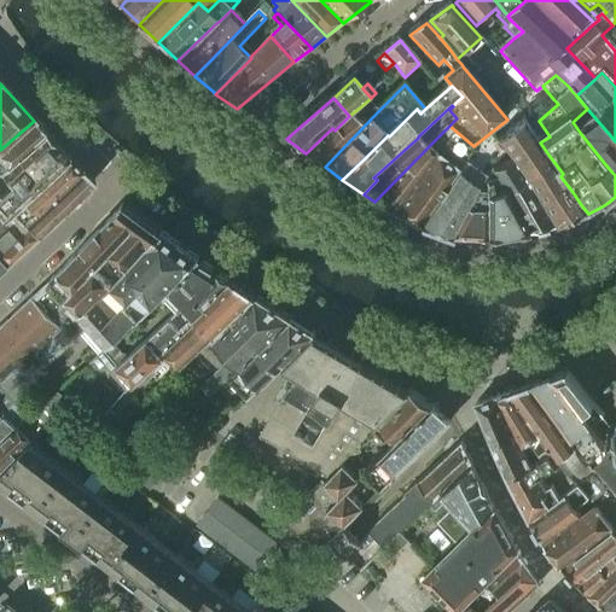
[(332,128),(306,153),(325,167),(378,111),(372,106),(366,111),(361,106),(350,115),(349,116),(335,130),(332,128)]
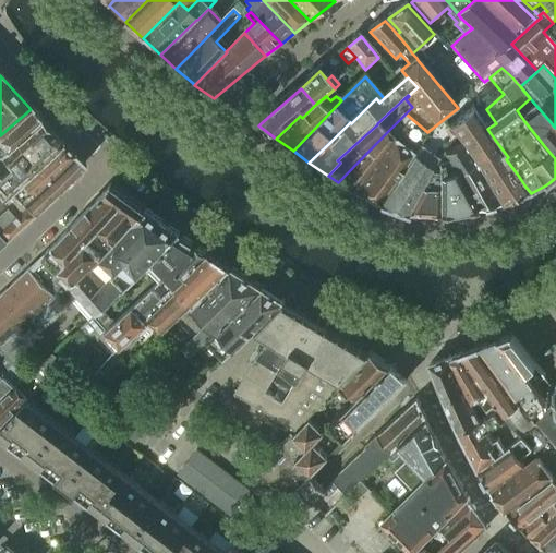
[(530,98),(517,110),(524,121),(546,148),(553,156),(555,158),(555,128),(551,122),(530,98)]
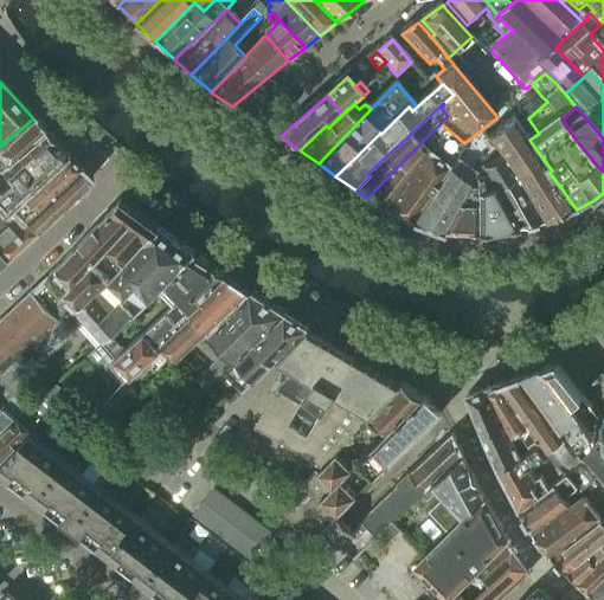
[(0,169),(45,130),(33,118),(0,147),(0,169)]
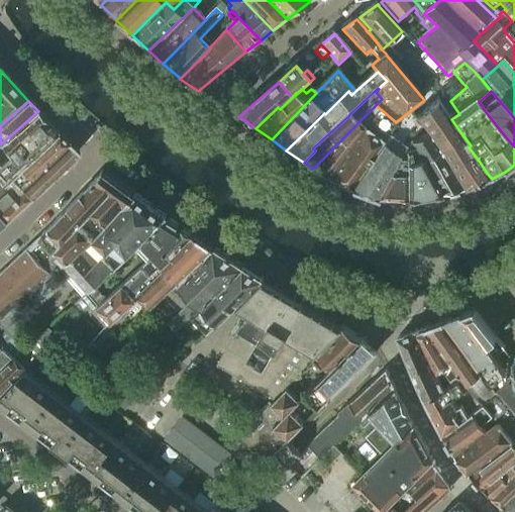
[(438,102),(416,118),(423,127),(428,134),(464,190),(492,179),(487,173),(479,161),(469,147),(471,145),(458,129),(451,119),(438,102)]
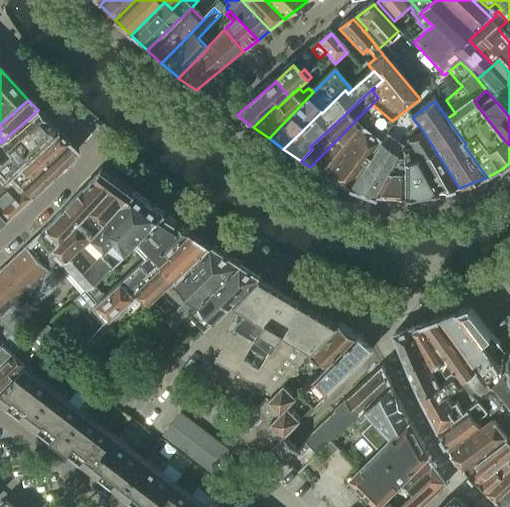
[(329,177),(328,178),(349,188),(350,187),(367,164),(381,144),(394,126),(395,123),(392,121),(372,104),(355,121),(364,130),(329,177)]
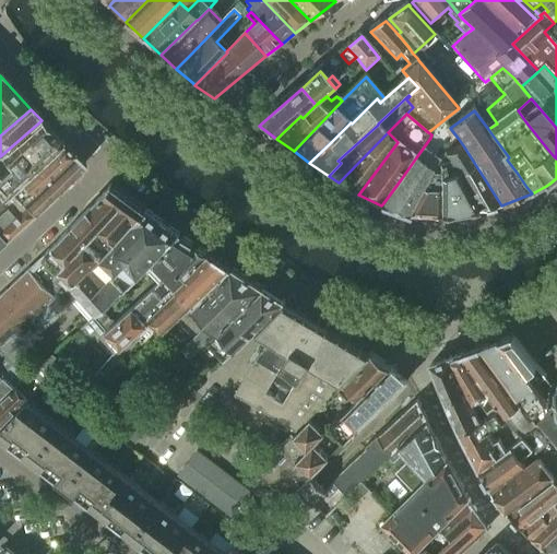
[(382,204),(381,205),(407,215),(431,171),(433,169),(443,153),(458,138),(450,128),(445,119),(439,124),(428,132),(431,134),(430,138),(416,157),(401,179),(382,204)]
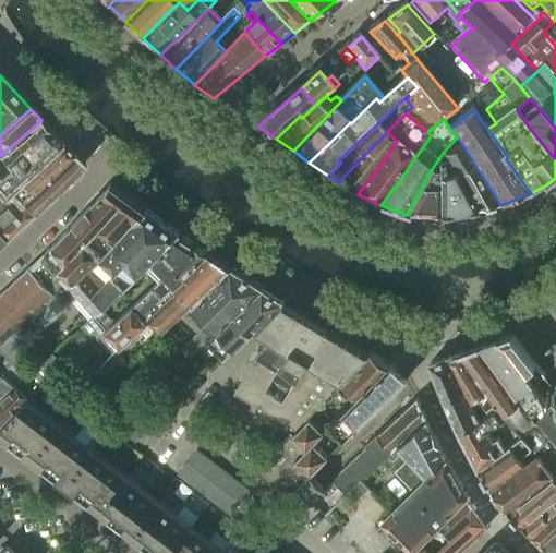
[(0,235),(7,242),(36,216),(13,190),(63,144),(41,120),(0,156),(0,235)]
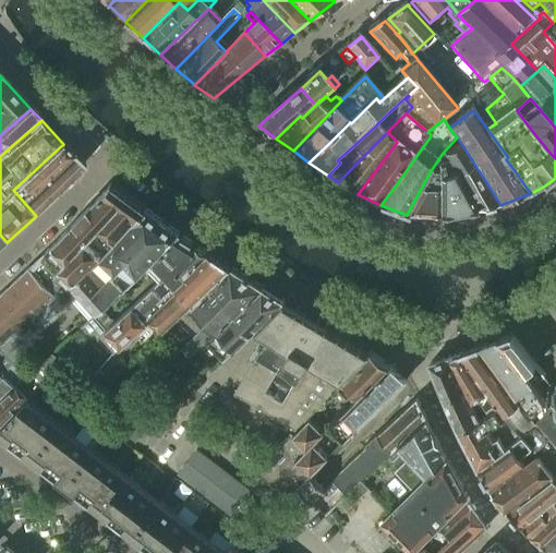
[(387,132),(338,182),(358,194),(359,193),(397,142),(387,132)]
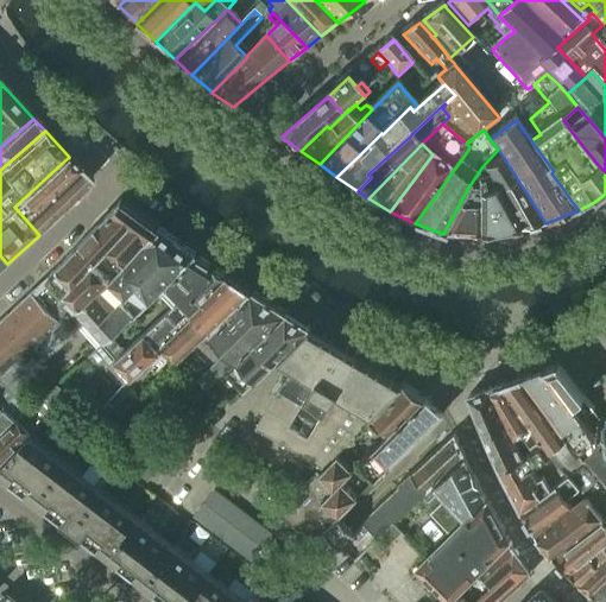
[(14,207),(39,235),(95,183),(69,157),(14,207)]
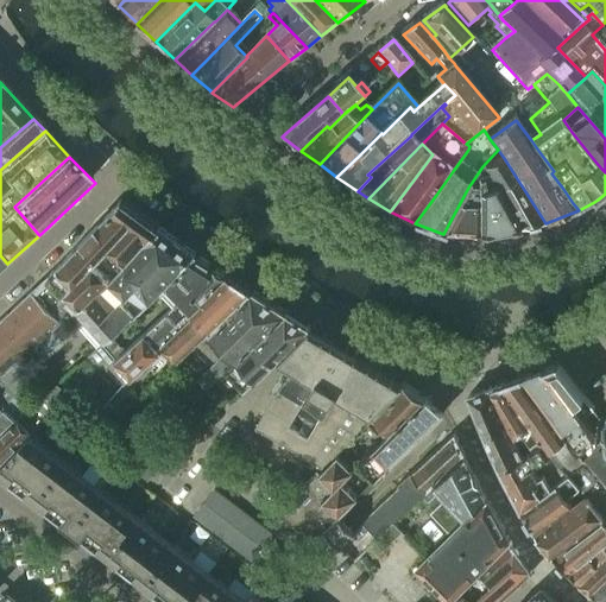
[(504,158),(485,170),(493,184),(522,229),(545,223),(504,158)]
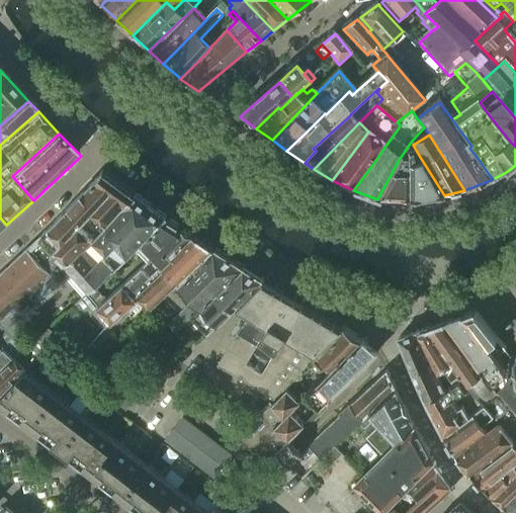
[(410,161),(409,201),(413,200),(418,200),(434,198),(439,197),(444,195),(420,157),(410,161)]
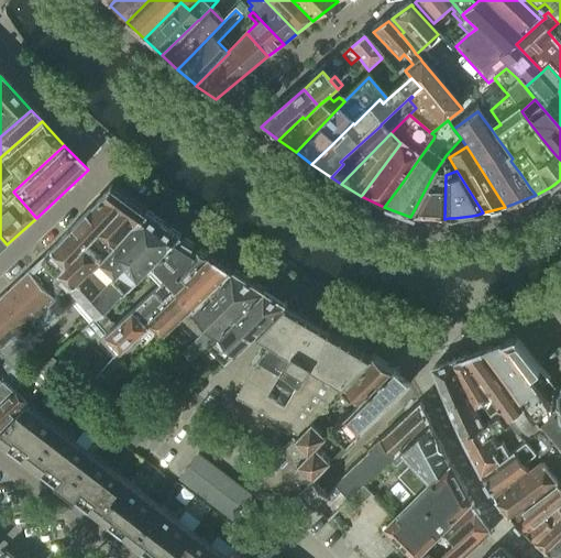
[(435,172),(410,217),(444,219),(446,175),(446,173),(435,172)]
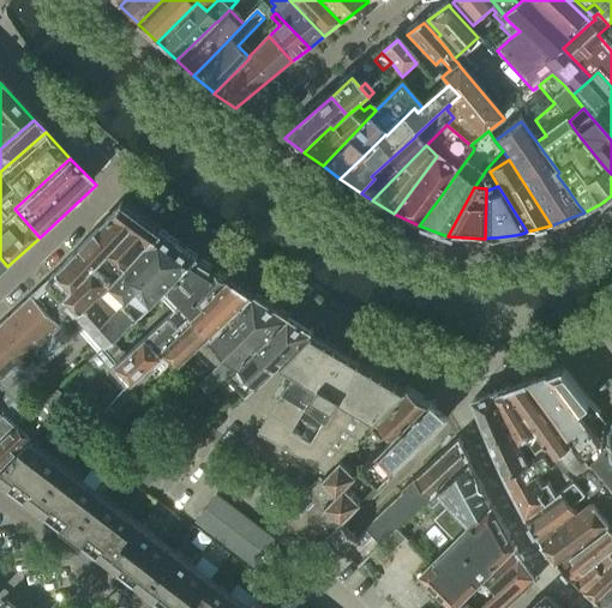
[(155,241),(161,234),(124,206),(109,222),(106,226),(76,257),(69,265),(52,282),(85,312),(89,308),(114,283),(117,280),(118,278),(127,269),(131,266),(137,259),(147,250),(155,241)]
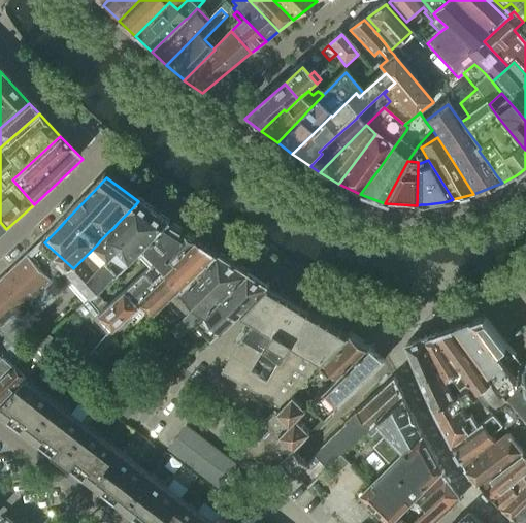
[(62,279),(87,306),(91,303),(95,299),(98,296),(117,278),(118,279),(136,260),(142,255),(145,251),(170,225),(138,201),(133,207),(126,215),(118,223),(112,229),(109,231),(101,239),(100,240),(98,243),(76,265),(73,268),(62,279)]
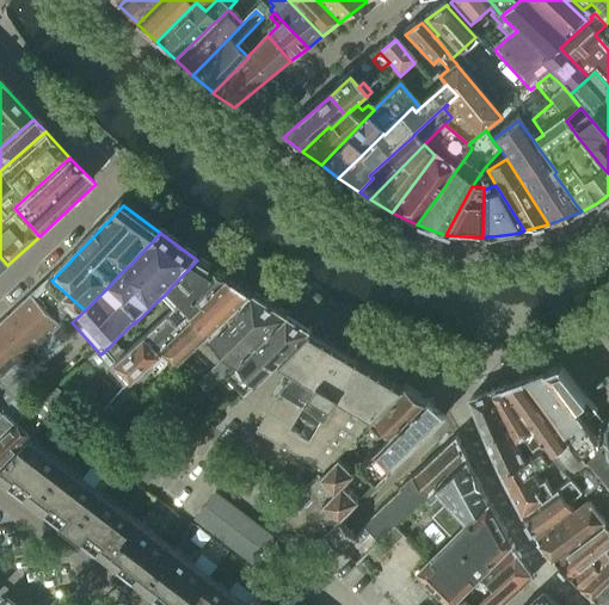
[(183,304),(216,271),(197,260),(168,290),(165,295),(178,308),(183,304)]
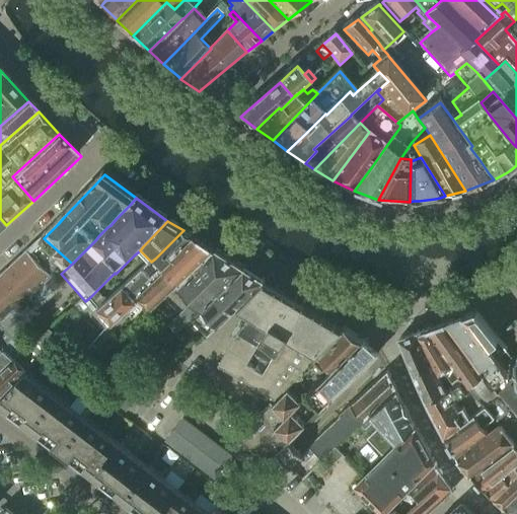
[(164,269),(195,238),(183,230),(155,259),(164,269)]
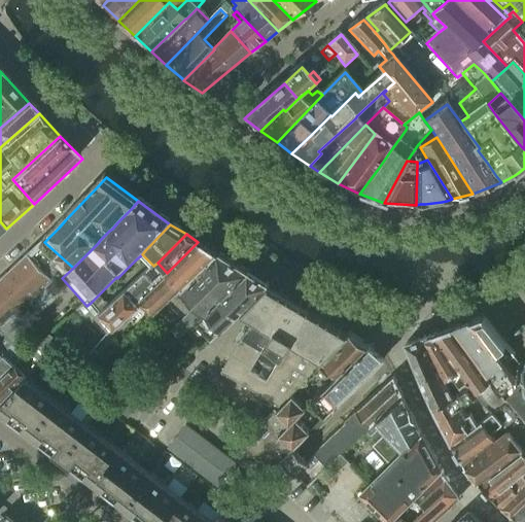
[(44,242),(0,283),(0,326),(2,329),(20,315),(62,278),(73,268),(44,242)]
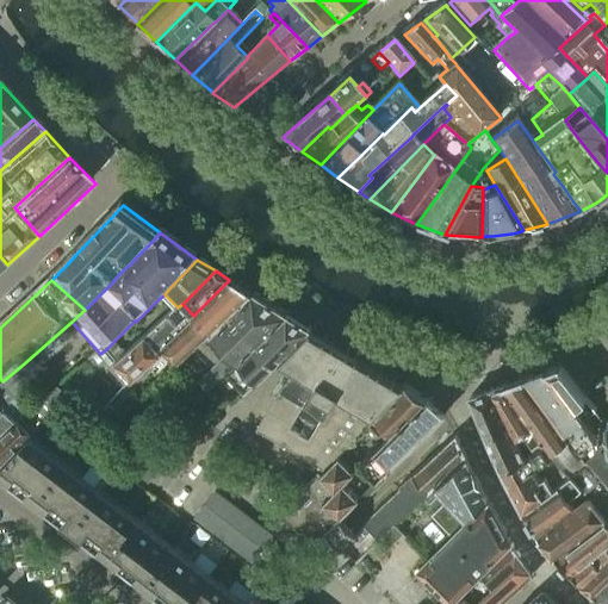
[(182,365),(202,347),(213,335),(230,318),(254,296),(229,280),(193,316),(182,304),(178,307),(153,332),(126,356),(118,365),(105,350),(100,354),(92,362),(94,366),(95,367),(97,368),(98,369),(99,369),(100,371),(101,371),(104,371),(105,371),(106,369),(109,368),(128,390),(134,384),(171,352),(182,365)]
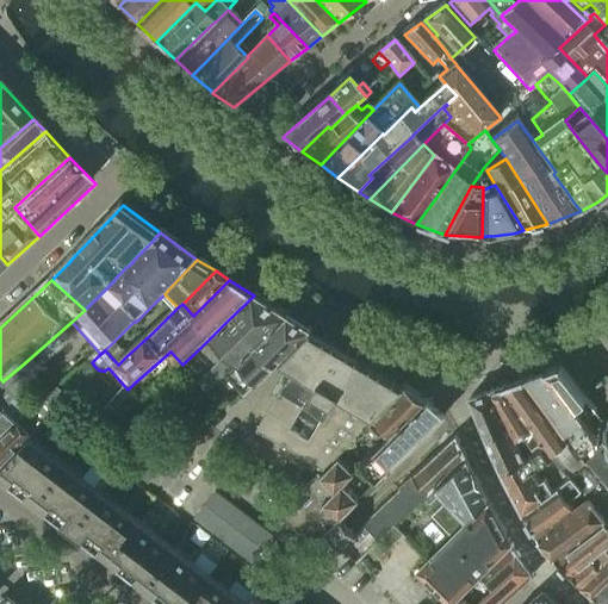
[(208,394),(228,377),(242,362),(260,344),(289,317),(254,296),(230,318),(213,335),(202,347),(221,366),(200,387),(208,394)]
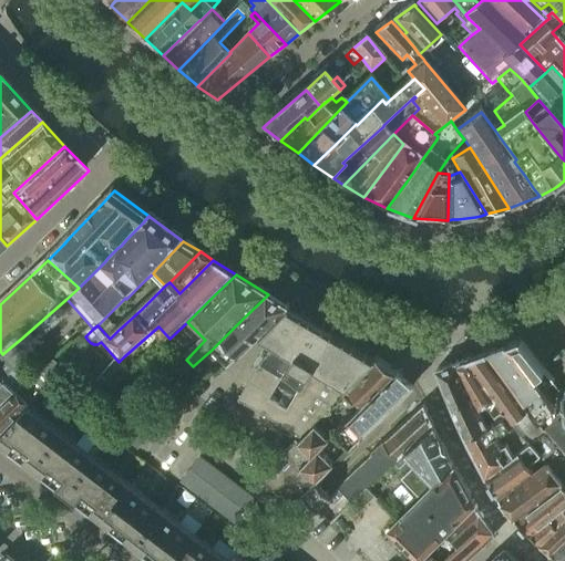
[(244,354),(262,336),(269,330),(268,329),(278,320),(290,308),(268,294),(242,320),(225,336),(212,350),(229,367),(244,354)]
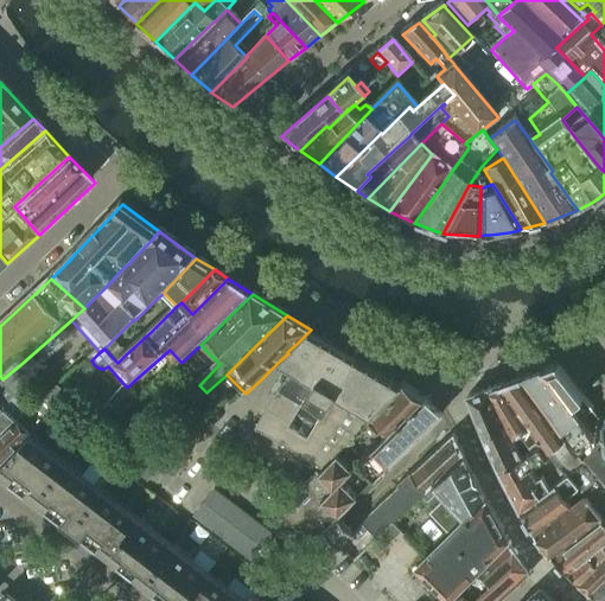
[(288,365),(297,370),(288,384),(286,383),(259,430),(324,470),(338,456),(369,426),(375,419),(382,413),(407,388),(408,387),(324,338),(318,334),(311,330),(298,343),(287,352),(288,353),(280,360),(288,365)]
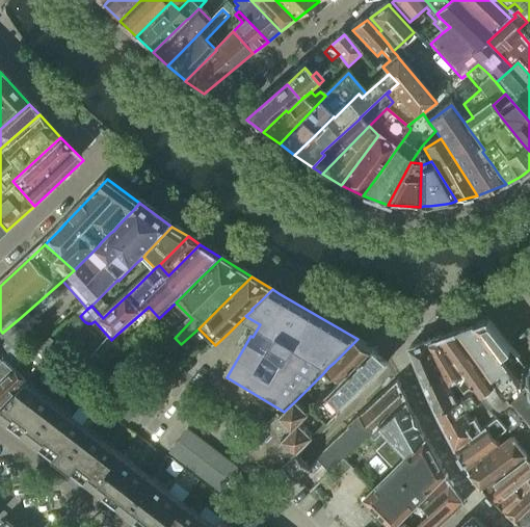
[(91,306),(103,318),(110,311),(99,298),(96,301),(91,306)]
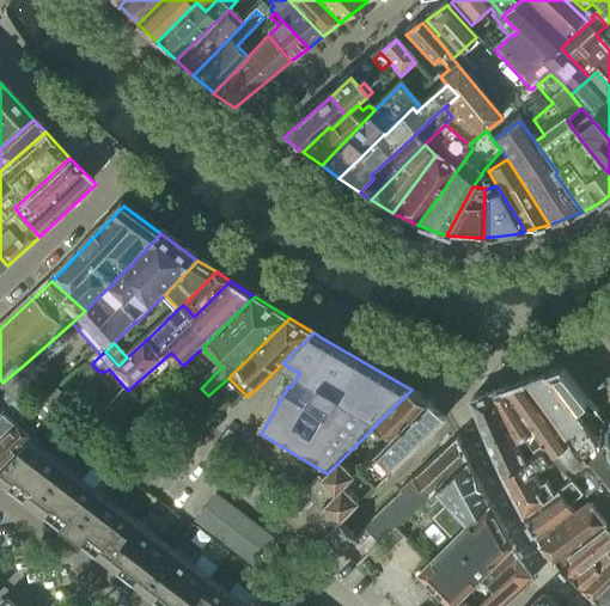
[(587,418),(590,423),(601,414),(590,397),(567,365),(565,362),(565,361),(547,367),(549,368),(578,406),(587,418)]
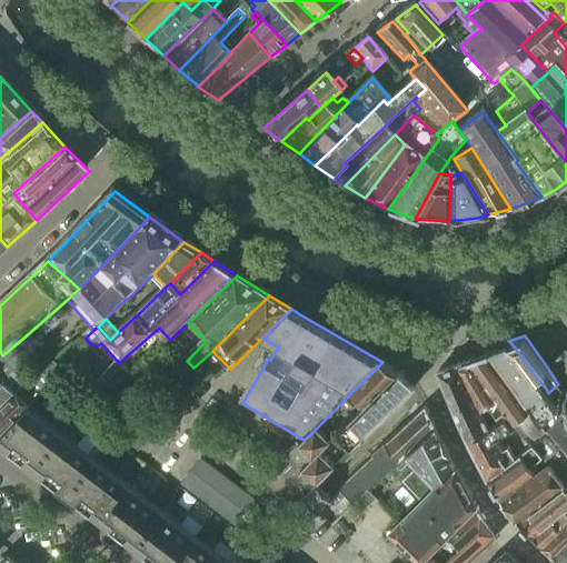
[(36,358),(21,340),(2,355),(10,364),(8,367),(16,374),(36,358)]
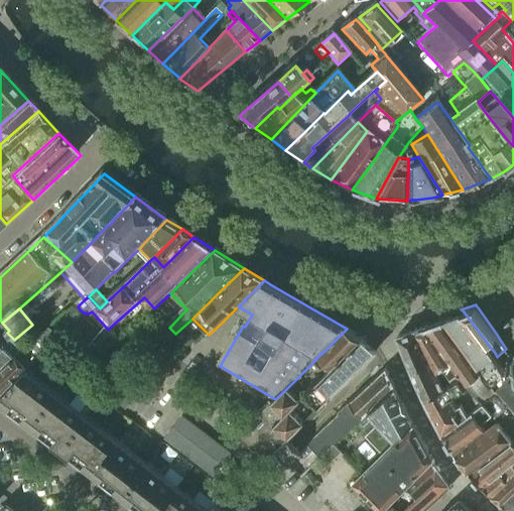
[(509,375),(497,357),(495,353),(487,343),(463,310),(461,309),(445,314),(447,317),(480,365),(483,370),(494,386),(509,375)]
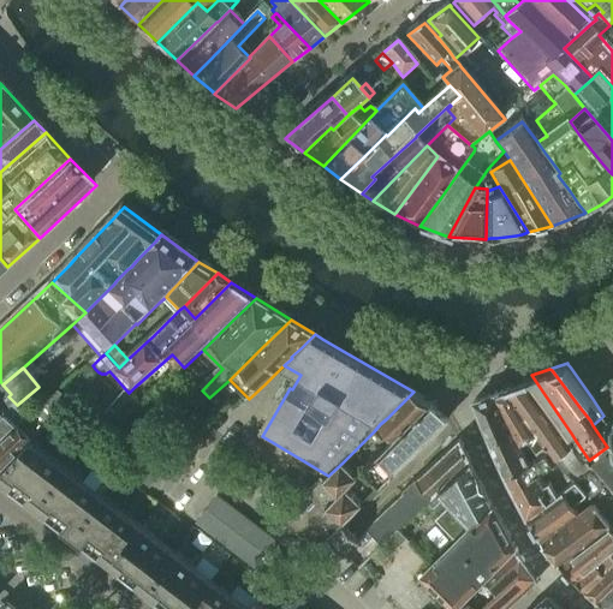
[(561,464),(579,481),(596,469),(589,460),(576,441),(572,435),(534,378),(531,375),(509,383),(511,388),(540,433),(549,447),(557,455),(561,464)]
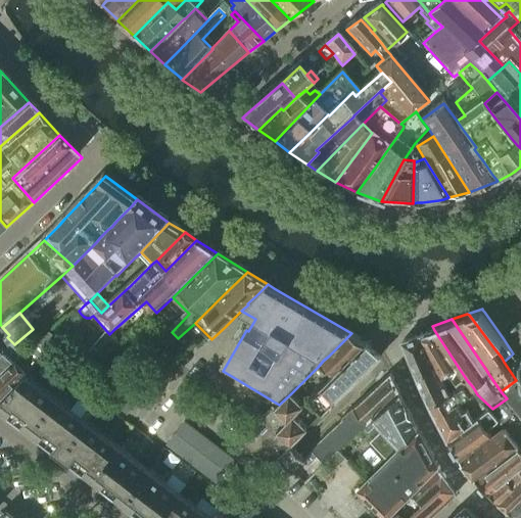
[(0,344),(6,351),(14,344),(7,337),(9,335),(2,327),(0,324),(0,344)]
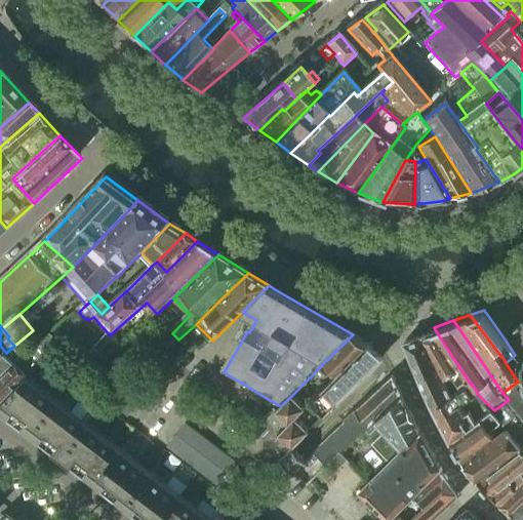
[(434,327),(425,331),(435,355),(444,373),(446,378),(452,394),(469,382),(460,369),(436,331),(434,327)]
